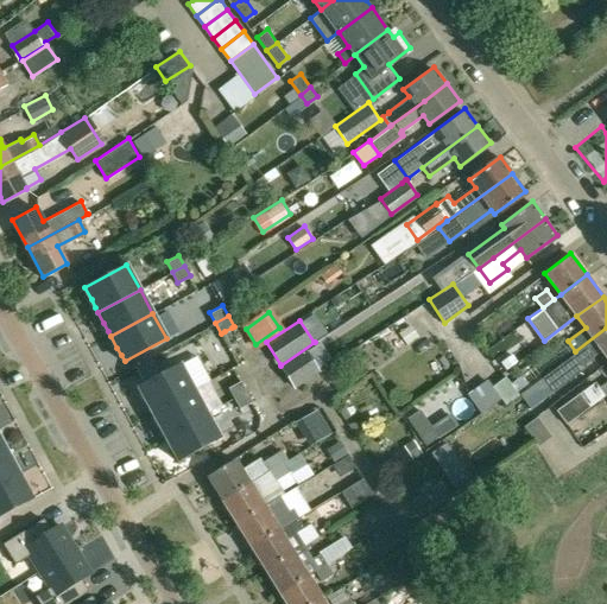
[(606,328),(575,351),(549,372),(543,375),(554,390),(585,367),(582,363),(601,349),(606,356),(606,328)]
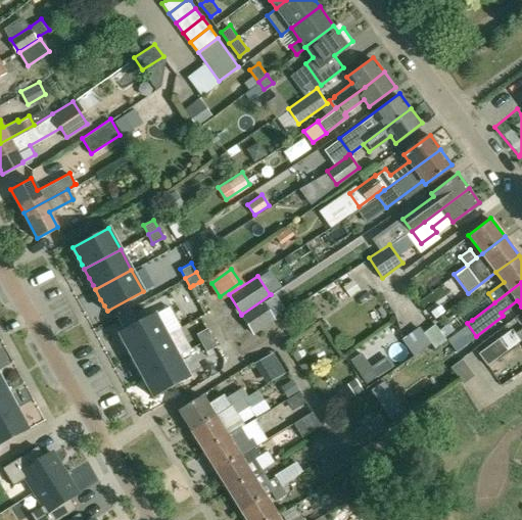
[(283,314),(271,294),(241,315),(253,334),(283,314)]
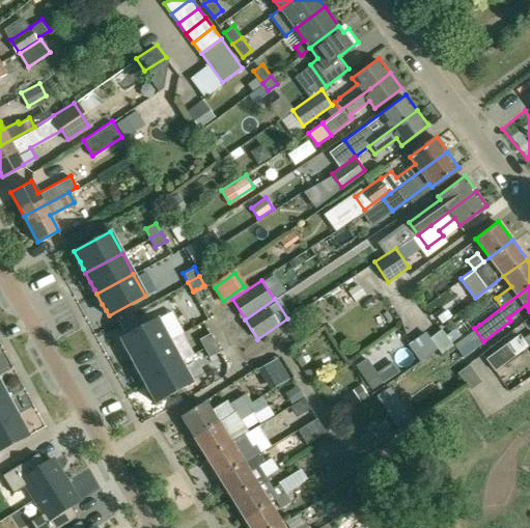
[(119,320),(126,333),(140,325),(134,312),(119,320)]
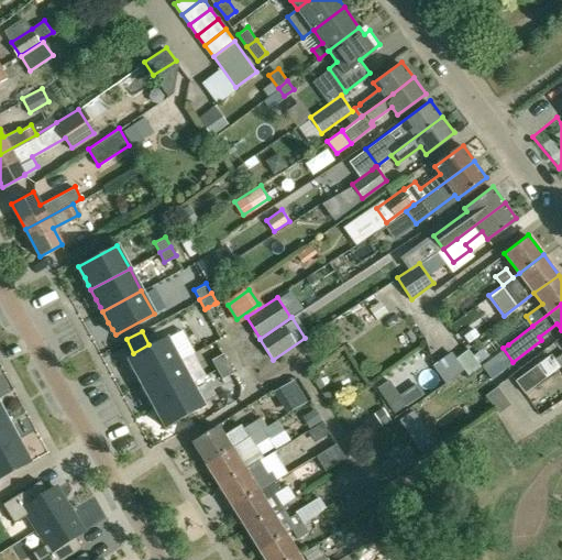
[(128,359),(131,363),(135,371),(141,382),(179,360),(167,338),(128,359)]
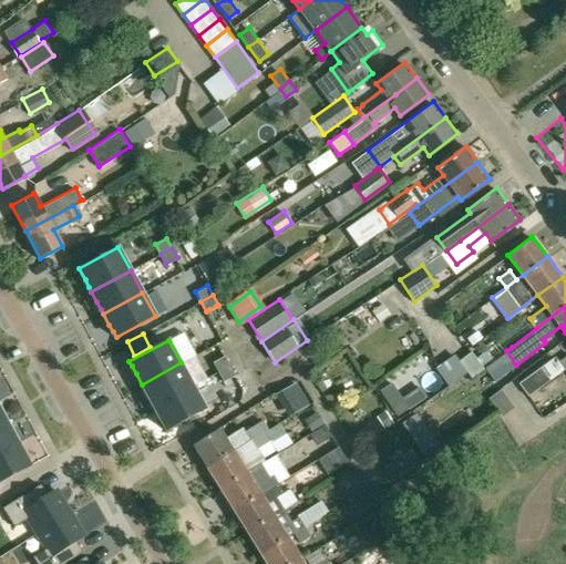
[(484,367),(472,350),(460,359),(472,376),(484,367)]
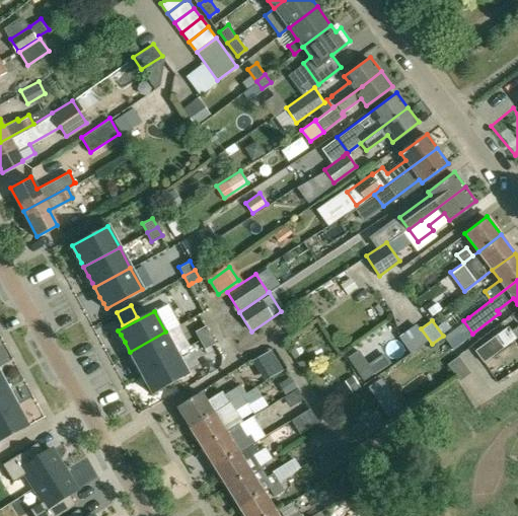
[(200,340),(211,334),(206,324),(195,330),(200,340)]
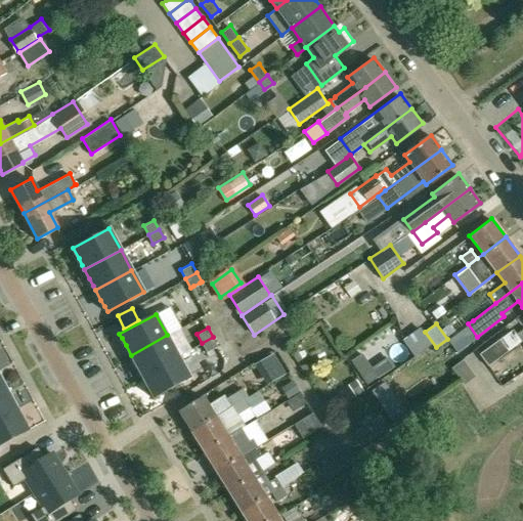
[(514,328),(500,338),(500,337),(479,353),(488,365),(497,358),(498,359),(522,342),(522,328),(517,332),(514,328)]
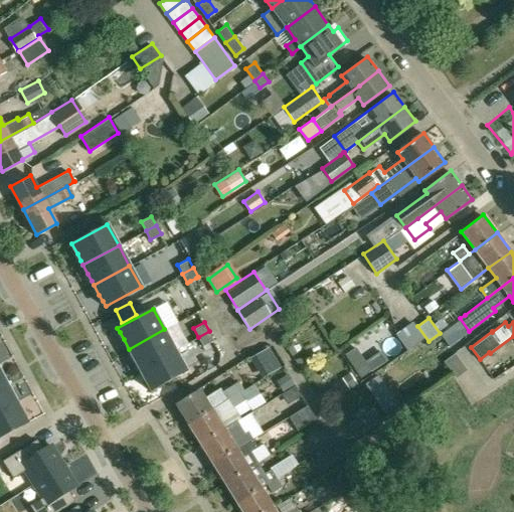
[(134,359),(140,369),(175,350),(164,329),(129,349),(131,352),(134,359)]
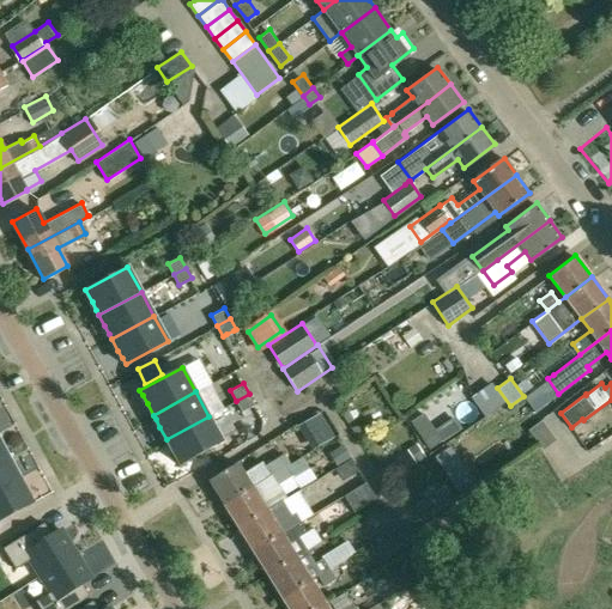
[(249,394),(236,401),(242,412),(254,405),(249,394)]
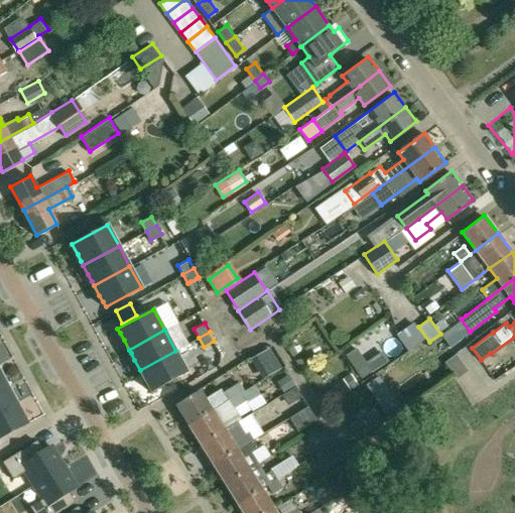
[(382,350),(366,360),(373,370),(389,359),(382,350)]
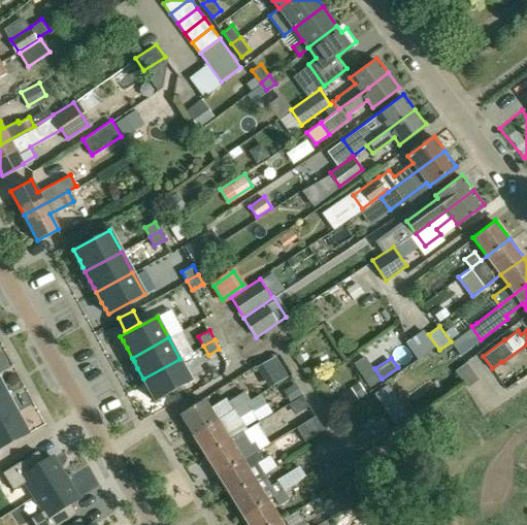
[(145,382),(149,389),(155,399),(191,380),(179,359),(143,379),(145,382)]
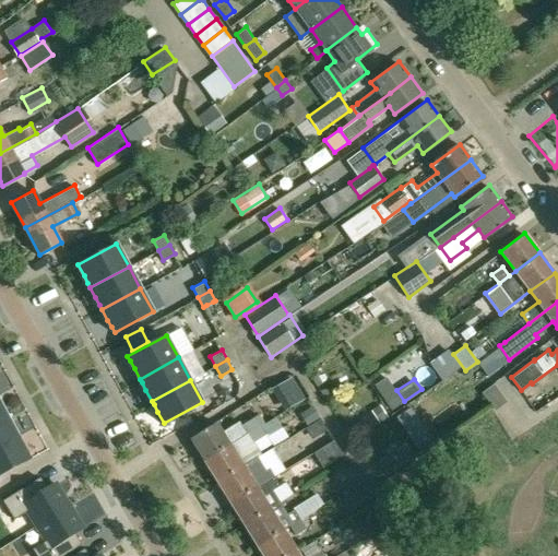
[(496,382),(486,391),(498,405),(508,398),(496,382)]
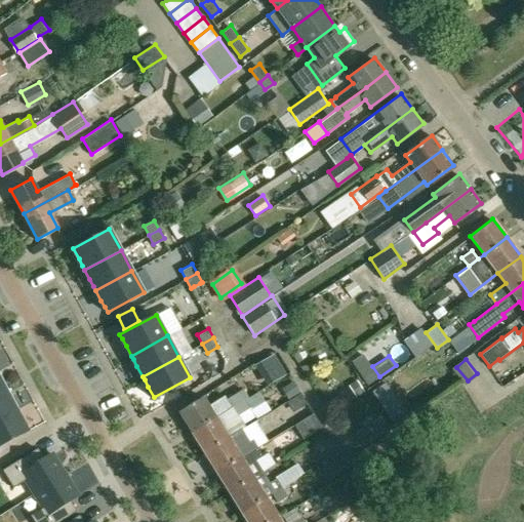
[(267,374),(272,382),(287,372),(282,365),(267,374)]
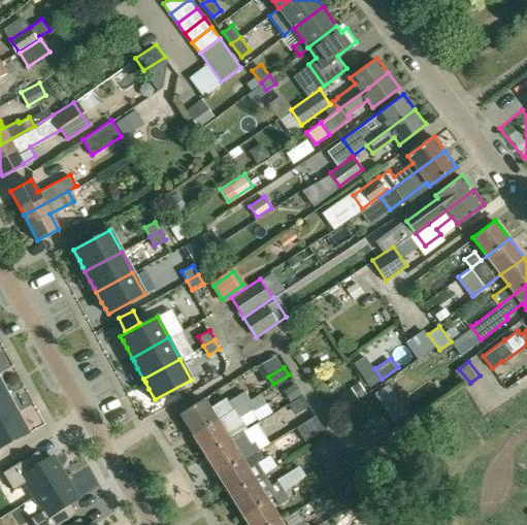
[(0,393),(0,420),(17,412),(11,401),(7,394),(5,390),(0,393)]
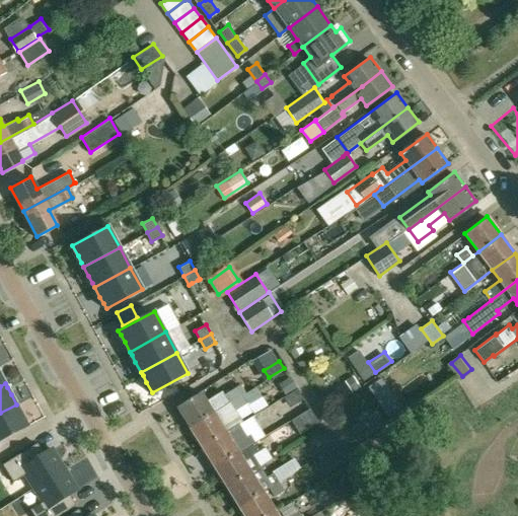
[(222,389),(206,399),(201,391),(176,406),(189,426),(229,400),(242,392),(245,390),(240,383),(224,393),(222,389)]
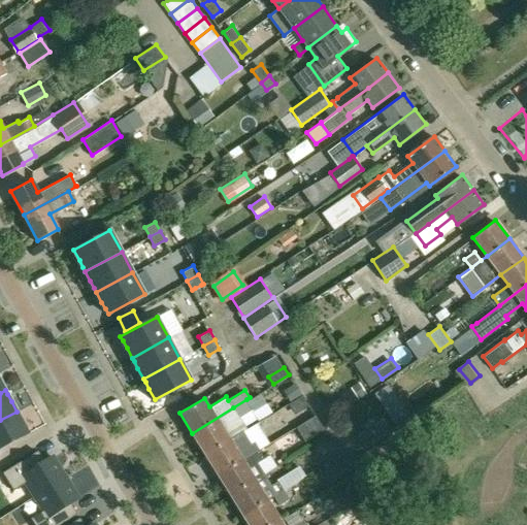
[(233,407),(192,433),(205,453),(229,437),(241,430),(243,429),(237,419),(253,408),(246,399),(233,407)]
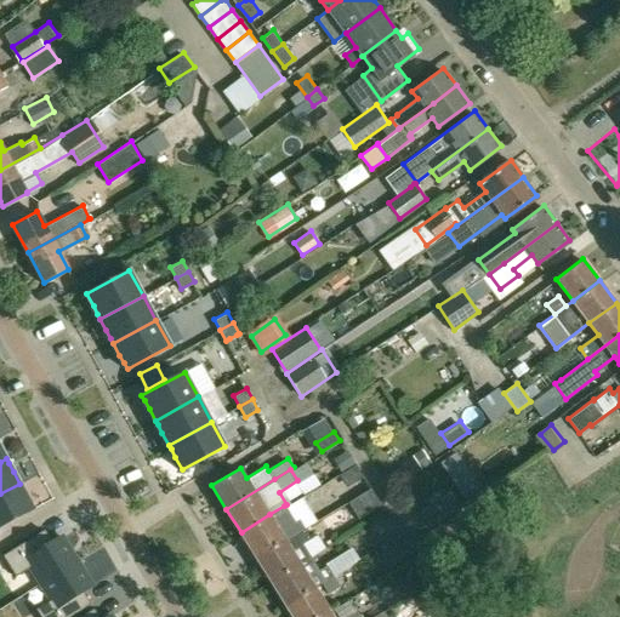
[(20,484),(0,493),(0,526),(33,508),(26,496),(22,487),(20,484)]
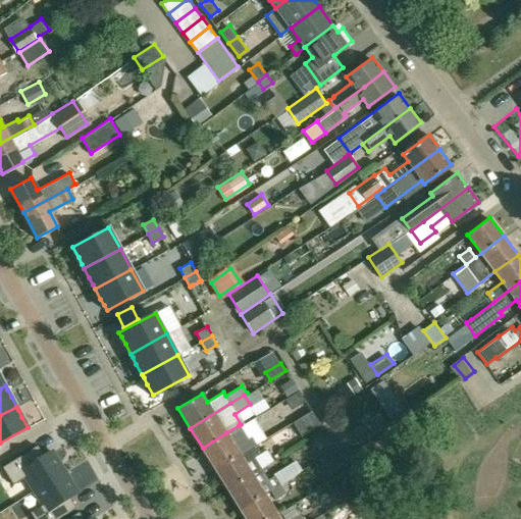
[(293,420),(302,434),(320,422),(311,409),(293,420)]
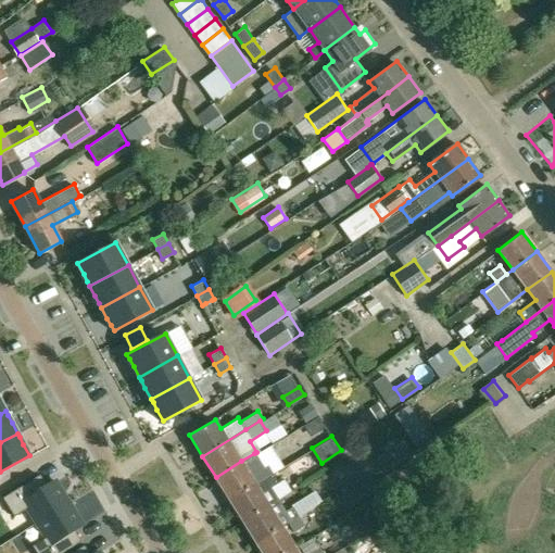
[(216,477),(229,499),(254,482),(273,472),(284,464),(279,457),(264,467),(254,453),(241,461),(216,477)]
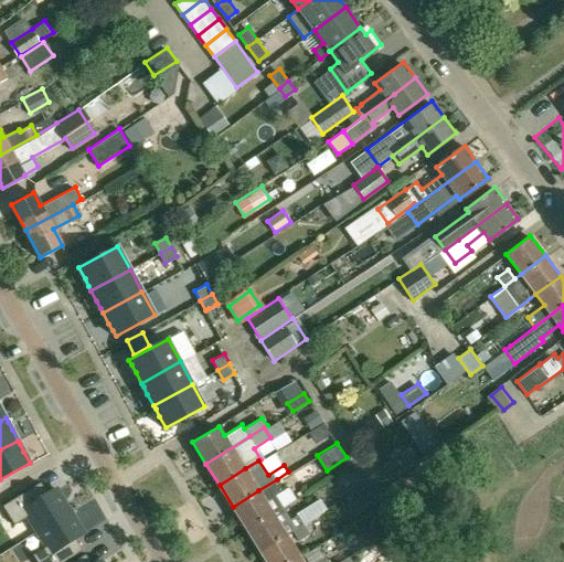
[(277,479),(258,490),(233,507),(246,528),(273,511),(280,507),(279,505),(274,495),(283,489),(277,479)]
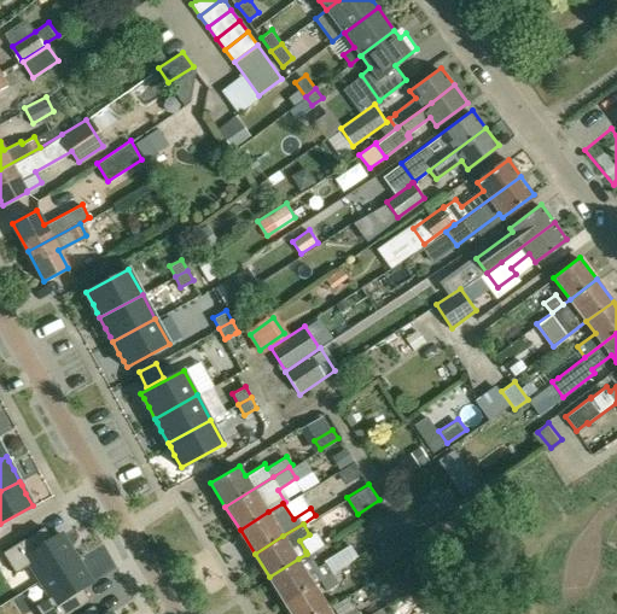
[(45,526),(3,551),(16,572),(30,563),(41,579),(77,557),(62,532),(52,538),(45,526)]
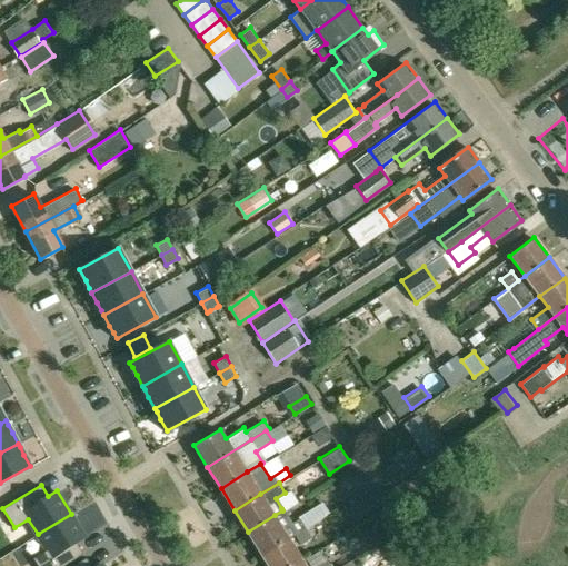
[(282,510),(275,515),(248,532),(261,553),(287,537),(296,532),(305,526),(329,510),(324,500),(299,516),(300,517),(299,517),(298,517),(289,523),(284,513),(282,510)]
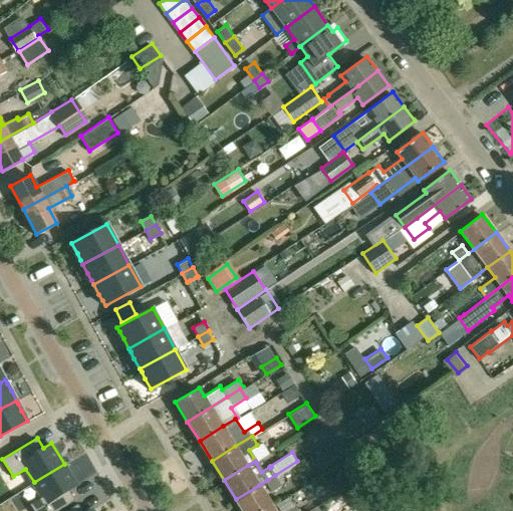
[(42,496),(30,504),(34,510),(55,510),(75,499),(68,489),(76,484),(64,464),(34,482),(42,496)]
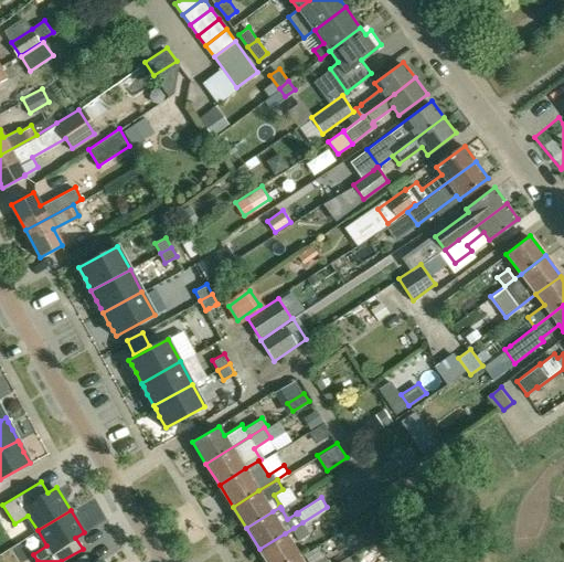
[(302,522),(294,528),(299,538),(308,532),(302,523),(302,522)]
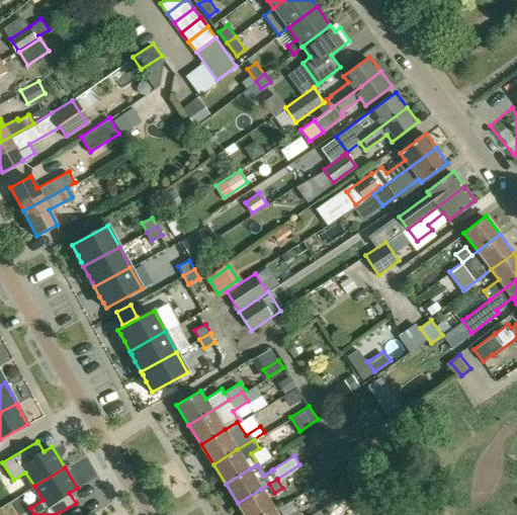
[(238,503),(245,514),(263,514),(273,509),(261,489),(238,503)]
